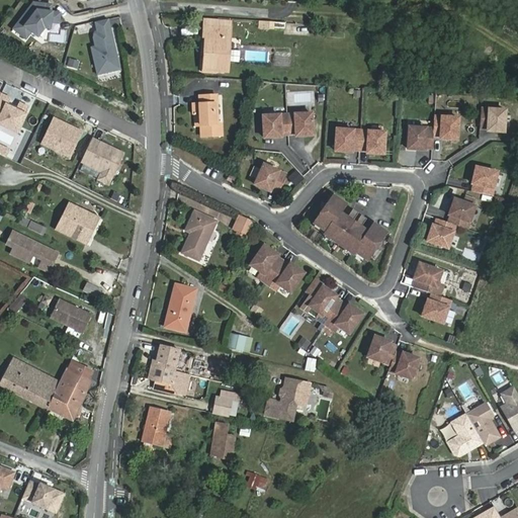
[(33,3),(13,29),(25,38),(30,31),(36,36),(42,28),(50,28),(50,22),(60,22),(60,16),(57,12),(51,12),(52,8),(48,4),(44,4),(44,6),(39,6),(39,3),(33,3)]
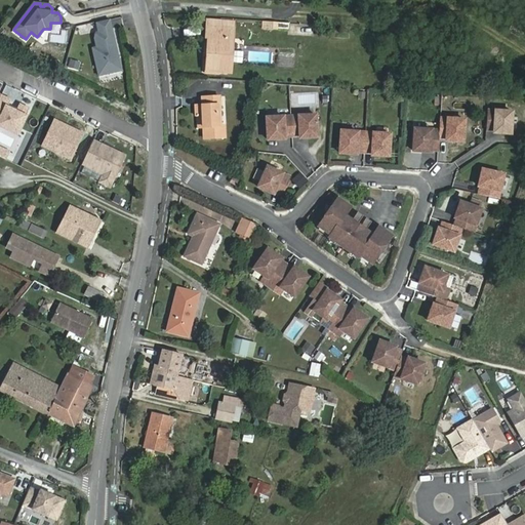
[(117,57),(120,57),(111,18),(98,22),(101,31),(97,31),(96,37),(98,46),(94,47),(101,75),(120,70),(117,57)]
